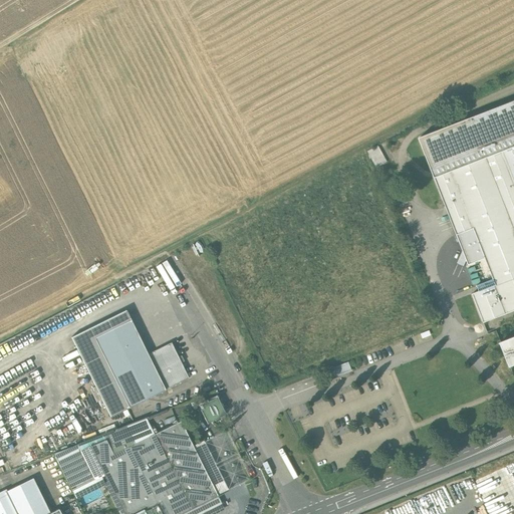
[(513,101),(419,139),(456,236),(473,229),(485,259),(493,280),(476,286),(478,292),(472,294),(483,323),(513,310),(513,101)]
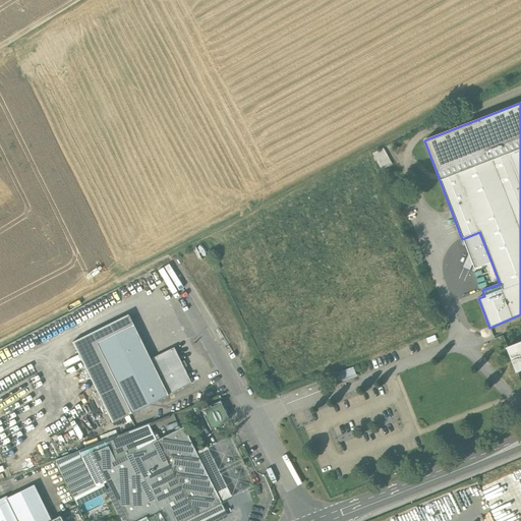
[(385,149),(374,154),(384,170),(394,165),(385,149)]
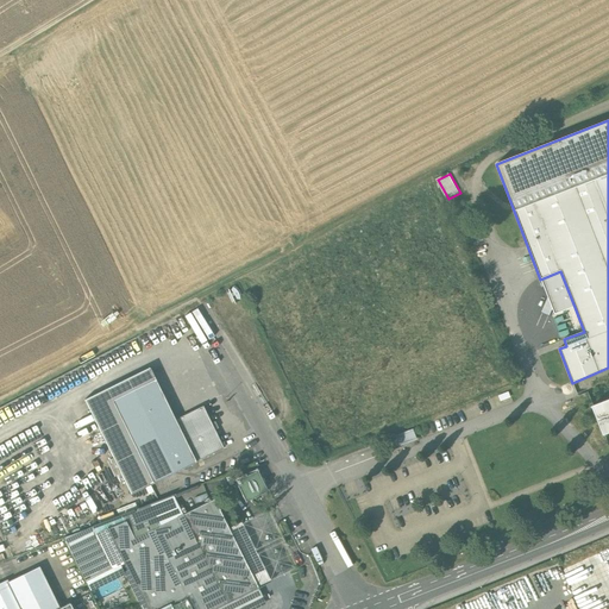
[(575,307),(560,271),(540,280),(548,299),(541,313),(550,318),(553,312),(554,315),(575,307)]
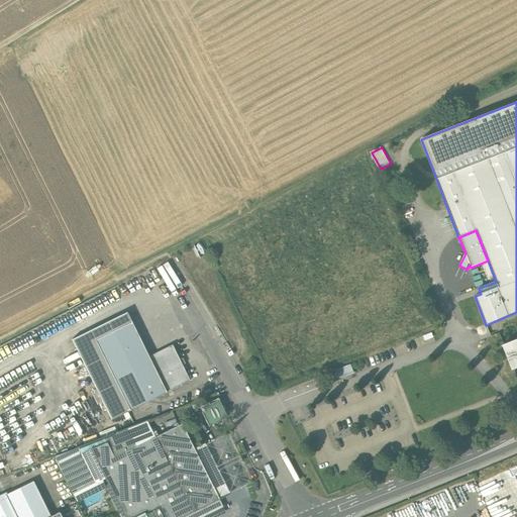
[(127,313),(72,340),(111,420),(188,382),(171,347),(148,357),(127,313)]
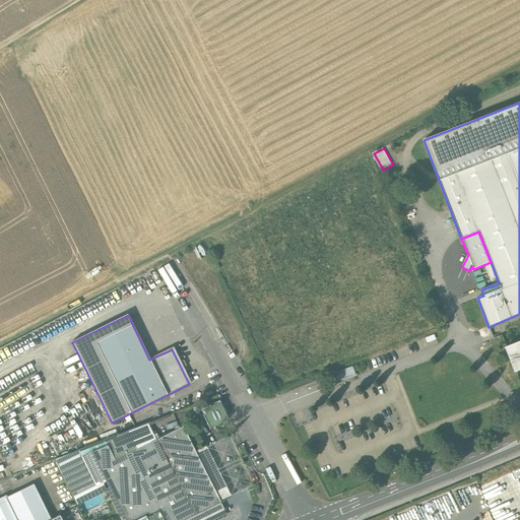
[(519,341),(506,347),(515,372),(519,370),(519,341)]
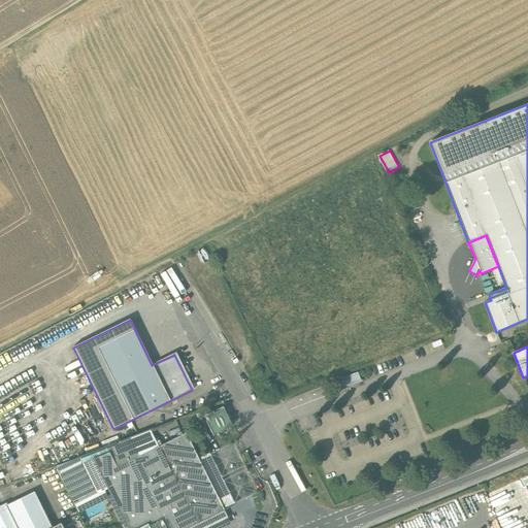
[(362,370),(349,376),(352,385),(365,380),(362,370)]
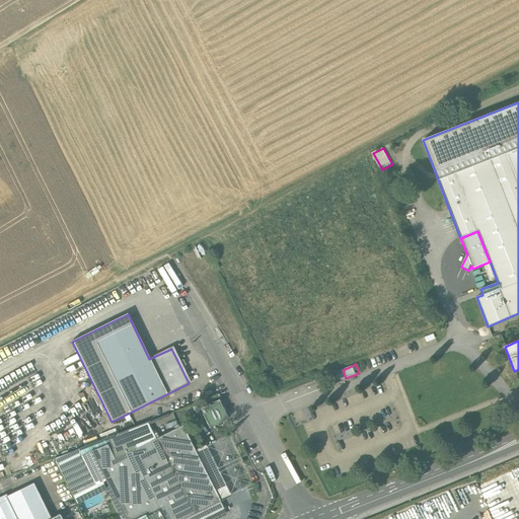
[(219,401),(203,410),(205,413),(202,415),(209,428),(227,419),(219,401)]
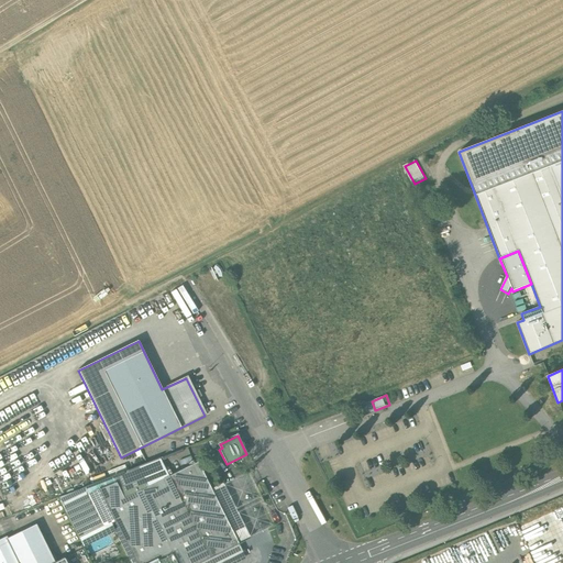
[(161,457),(59,497),(79,539),(116,521),(135,562),(198,562),(238,543),(197,462),(168,476),(161,457)]
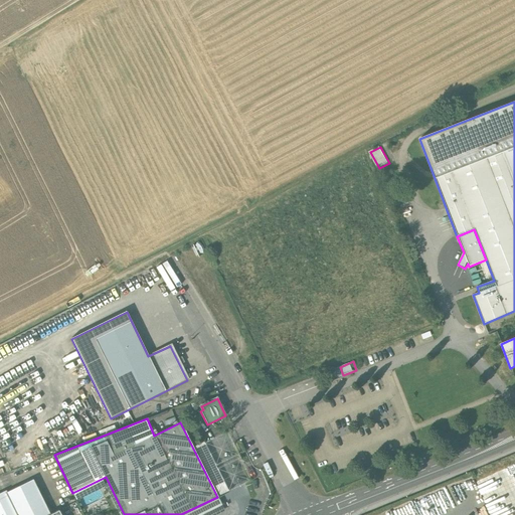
[(33,480),(7,492),(6,490),(0,493),(0,514),(60,514),(58,511),(50,514),(33,480)]
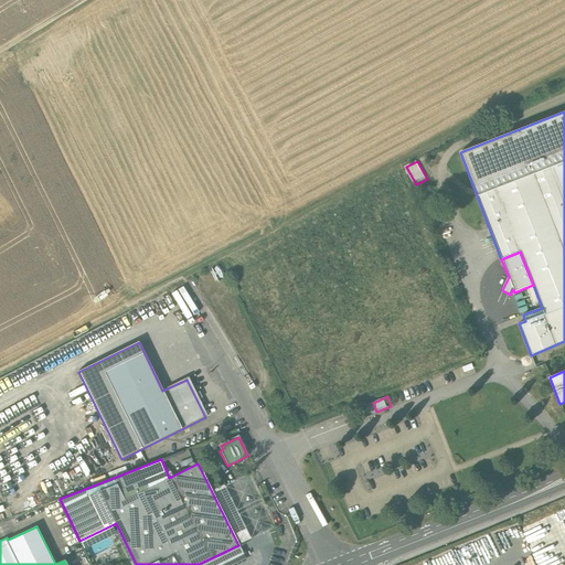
[(499,532),(448,551),(452,564),(471,564),(514,548),(510,535),(501,539),(499,532)]
